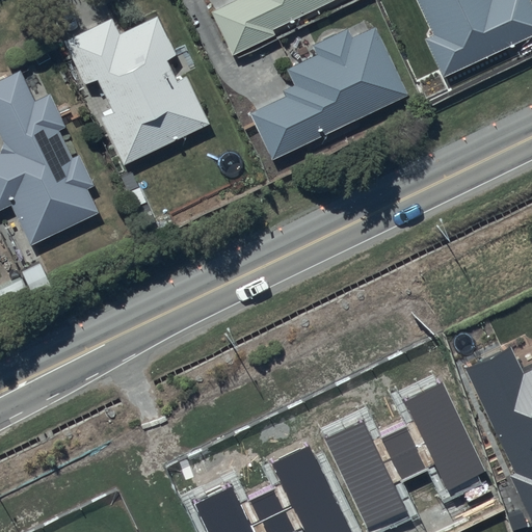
[(232,0),(210,10),(231,53),(272,33),(270,29),(331,0),(232,0)]
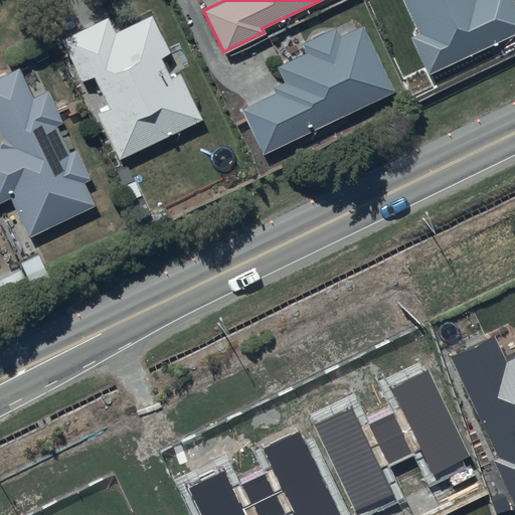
[(409,37),(425,73),(514,33),(514,8),(511,0),(400,0),(415,34),(409,37)]
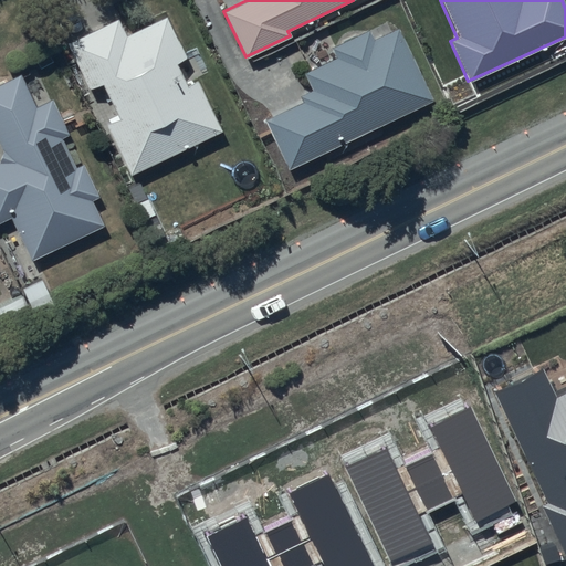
[(105,125),(127,175),(220,133),(196,81),(208,75),(196,48),(185,53),(167,16),(125,34),(117,18),(65,41),(87,88),(101,83),(117,119),(105,125)]
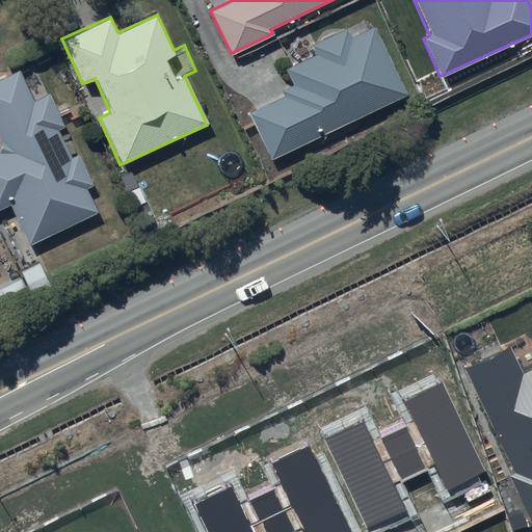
[(248,112),(269,157),(404,92),(373,27),(350,38),(346,28),(311,45),(315,53),(285,68),(293,84),(283,89),(285,96),(248,112)]
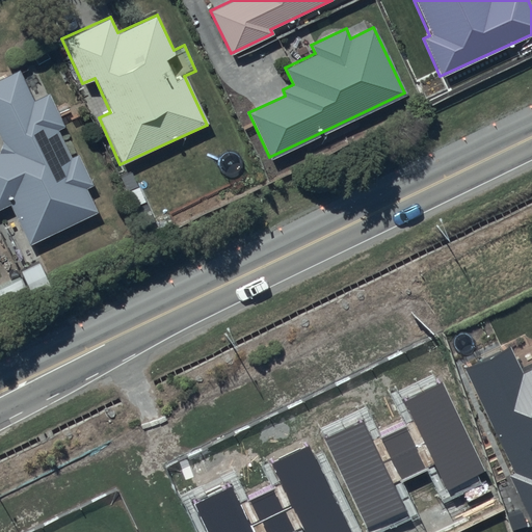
[(19,68),(0,77),(0,139),(1,141),(0,145),(0,209),(10,205),(29,244),(98,213),(86,189),(91,187),(76,154),(71,156),(58,130),(64,128),(48,92),(33,99),(19,68)]
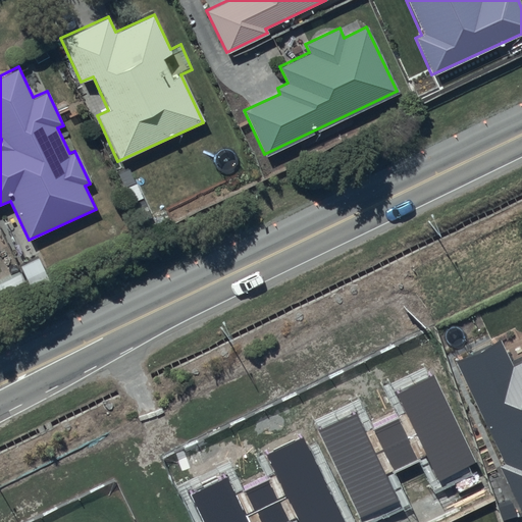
[(501,340),(458,361),(505,463),(501,466),(521,509),(521,508),(521,363),(514,367),(501,340)]
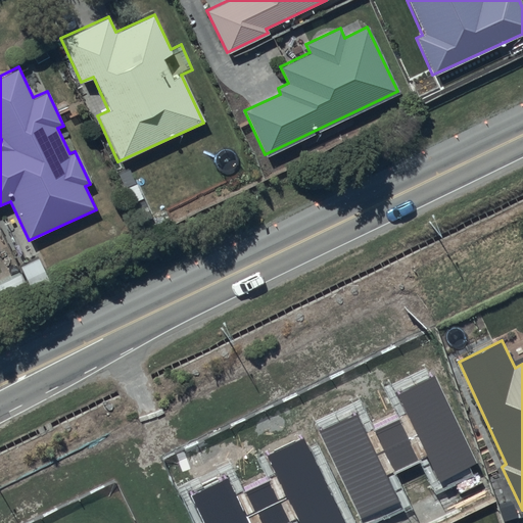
[(479,466),(432,375),(395,392),(406,413),(374,429),(364,406),(318,429),(363,522),(400,505),(388,478),(428,459),(441,484),(479,466)]
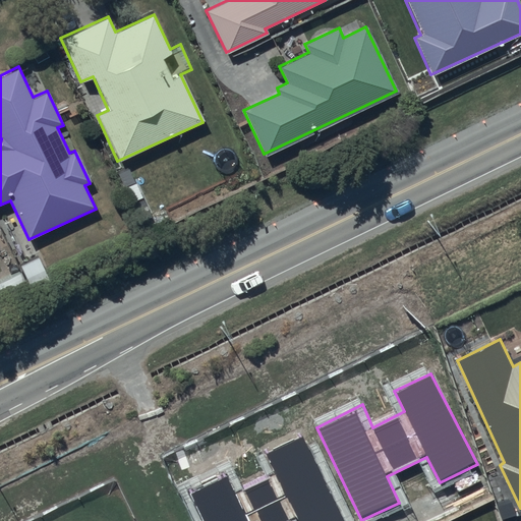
[(230,475),(190,494),(203,520),(296,520),(298,520),(345,520),(304,437),(265,456),(274,471),(236,488),(230,475)]
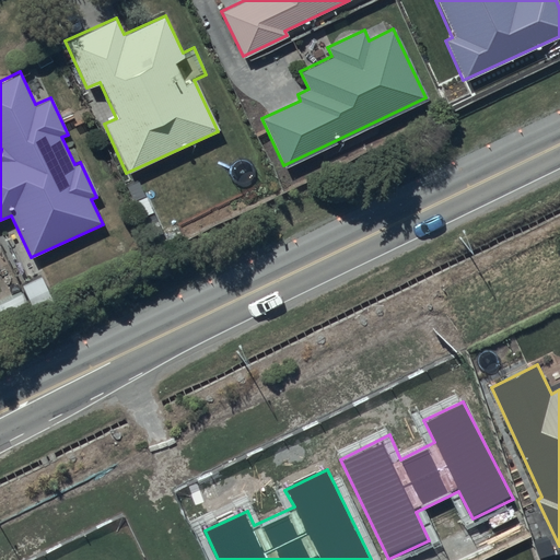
All buildings are outlined.
